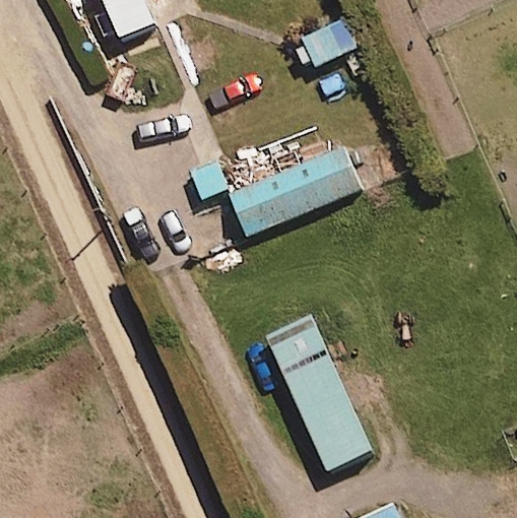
[(113,0),(128,35),(163,19),(153,0),(113,0)]
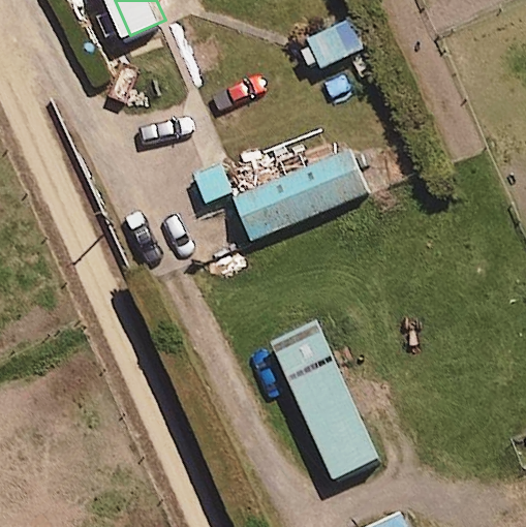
[(347,17),(305,34),(318,66),(361,49),(347,17)]
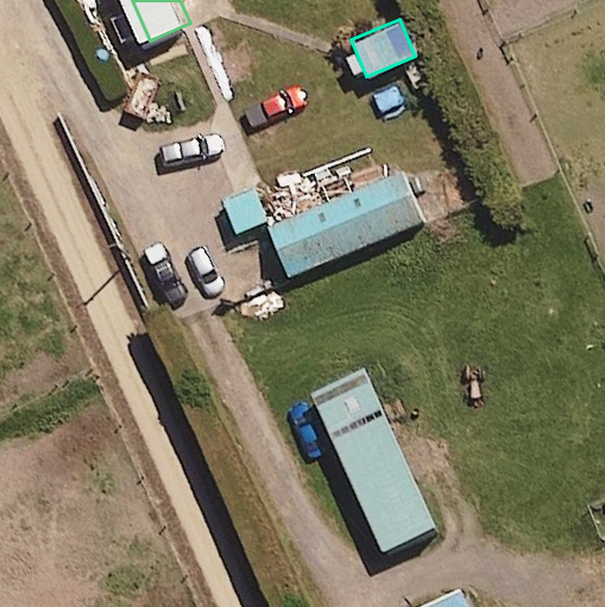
[(422,220),(401,170),(269,227),(291,277),(422,220)]
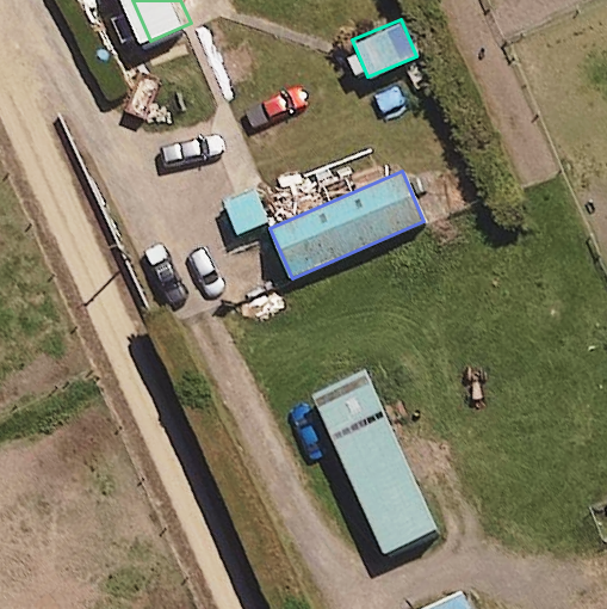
[(369,365),(310,392),(385,558),(444,530),(369,365)]
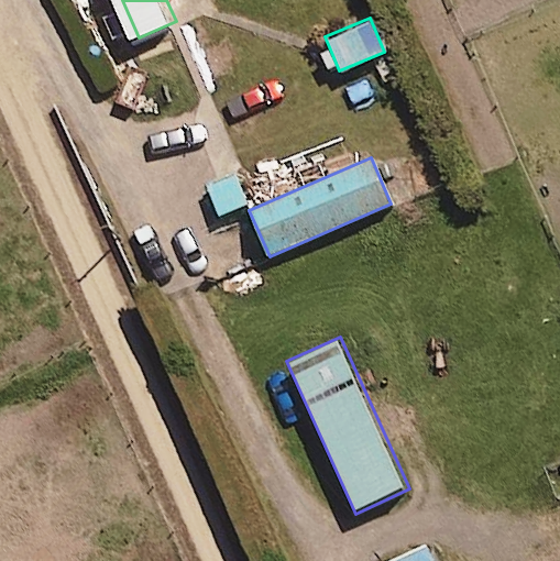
[(434,560),(428,547),(395,560),(434,560)]
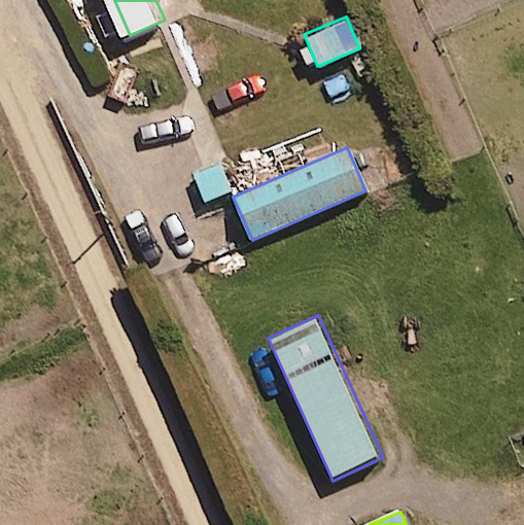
All buildings are outlined.
